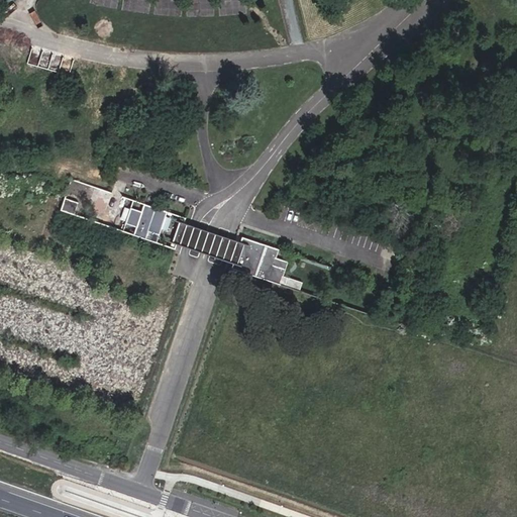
[(147,12),(148,0),(123,0),(122,8),(147,12)]
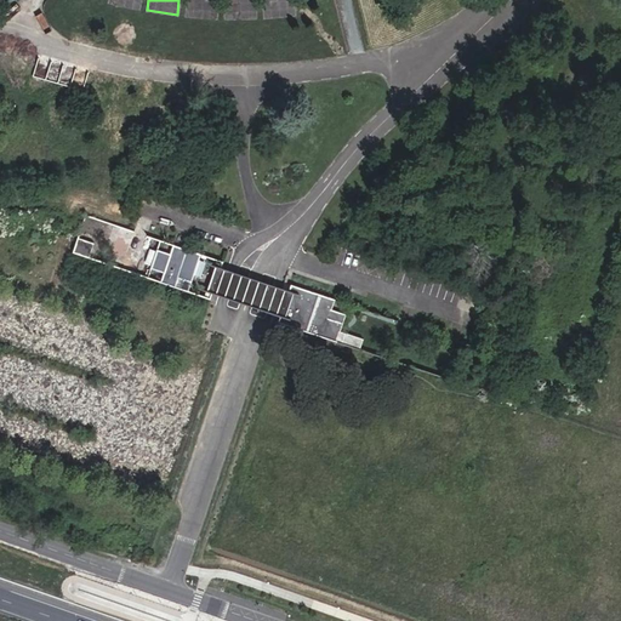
[(217,17),(217,0),(187,0),(186,15),(217,17)]
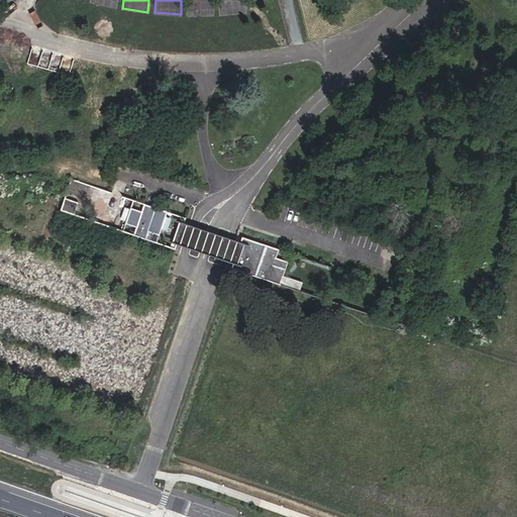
[(214,14),(213,0),(187,0),(188,14),(214,14)]
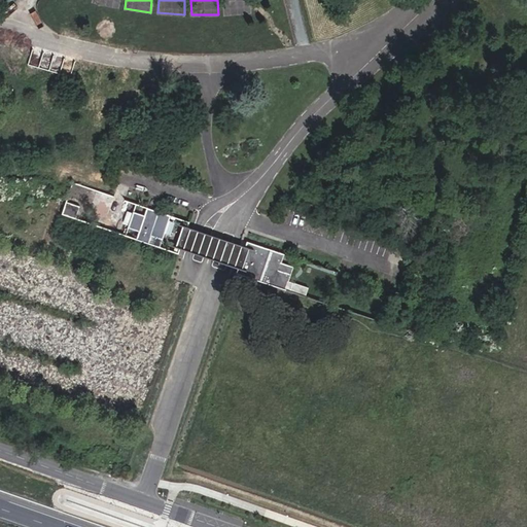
[(250,12),(249,0),(222,0),(224,14),(250,12)]
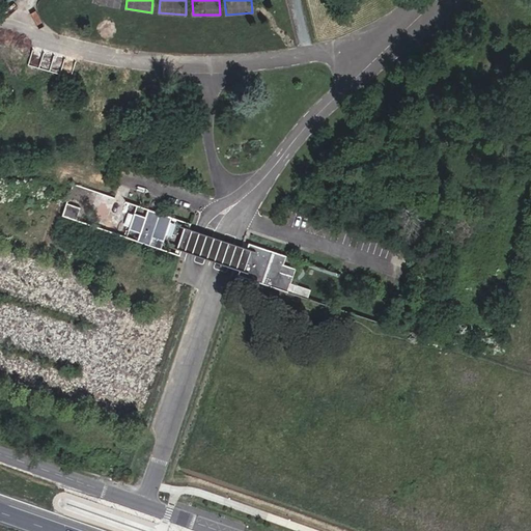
[(135,229),(132,238),(151,244),(154,235),(163,239),(171,218),(147,210),(145,218),(121,210),(124,201),(102,193),(94,216),(104,219),(101,227),(112,231),(115,222),(135,229)]
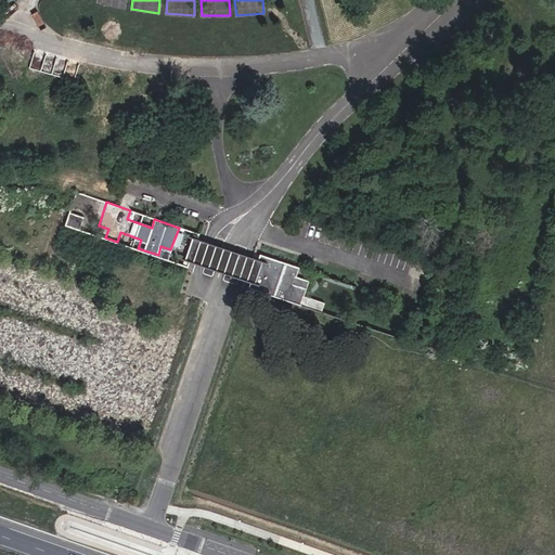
[(78,229),(82,218),(68,214),(65,224),(78,229)]
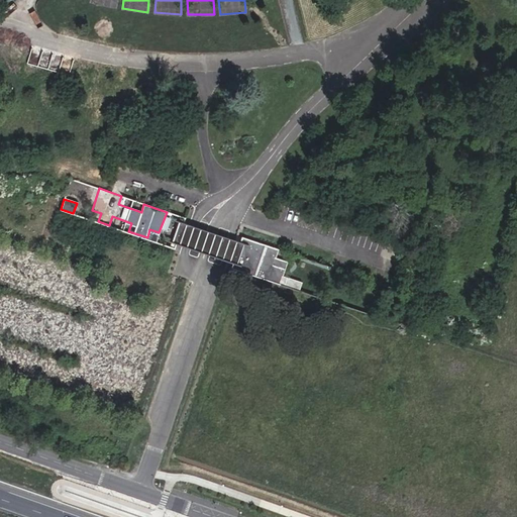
[(232,267),(236,268),(245,242),(181,219),(178,230),(172,245),(175,247),(177,243),(233,262),(232,267)]
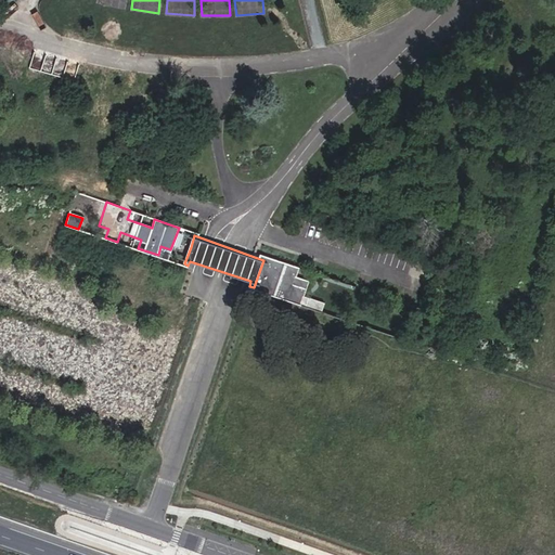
[(272,258),(271,262),(263,260),(254,287),(300,304),(309,279),(297,274),(300,267),(272,258)]
